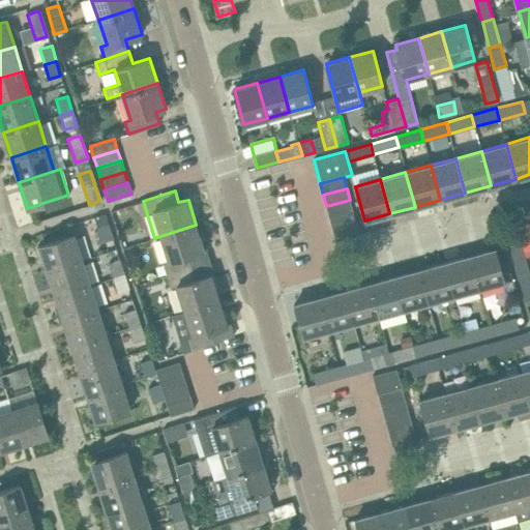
[(329,218),(353,211),(350,200),(326,206),(329,218)]
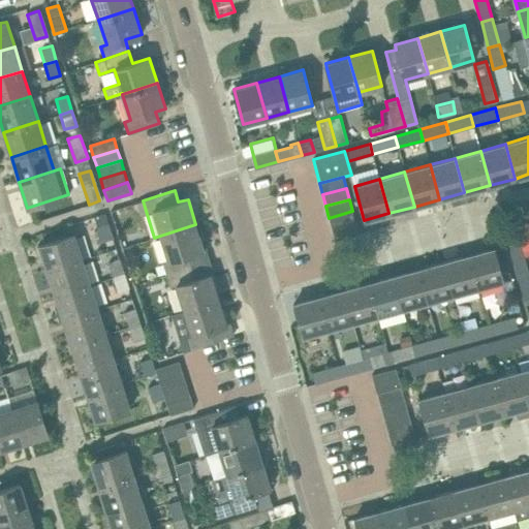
[(332,229),(355,223),(352,211),(329,218),(332,229)]
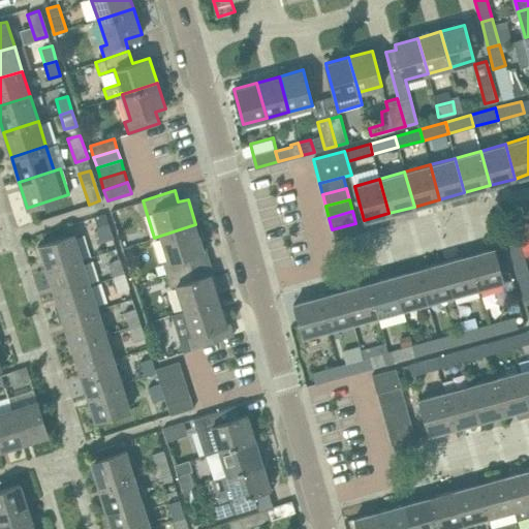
[(100,240),(112,237),(104,216),(101,217),(100,214),(93,217),(100,240)]
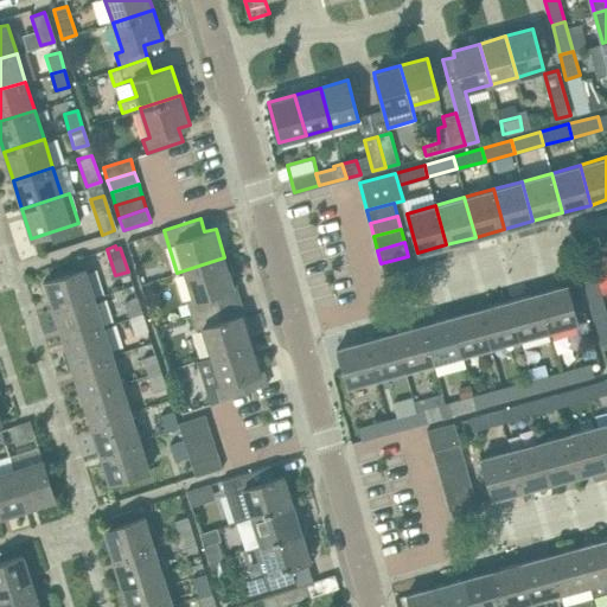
[(408,256),(381,263),(384,276),(411,269),(408,256)]
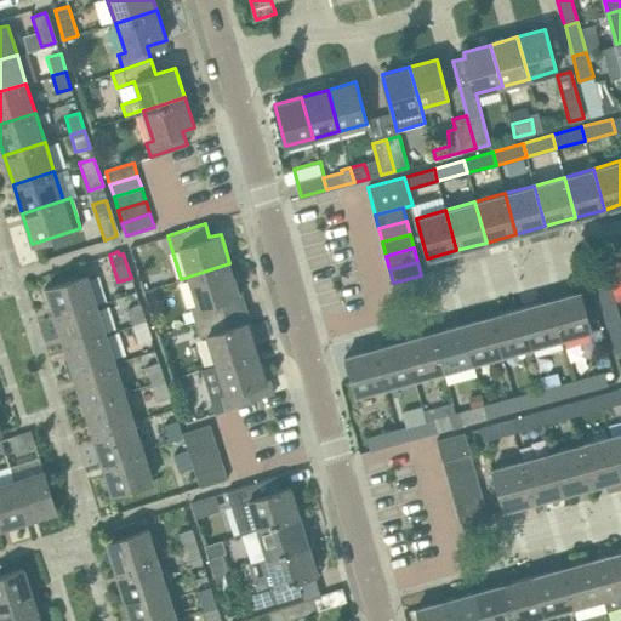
[(229,263),(188,277),(198,306),(191,308),(195,323),(245,307),(241,292),(239,294),(229,263)]
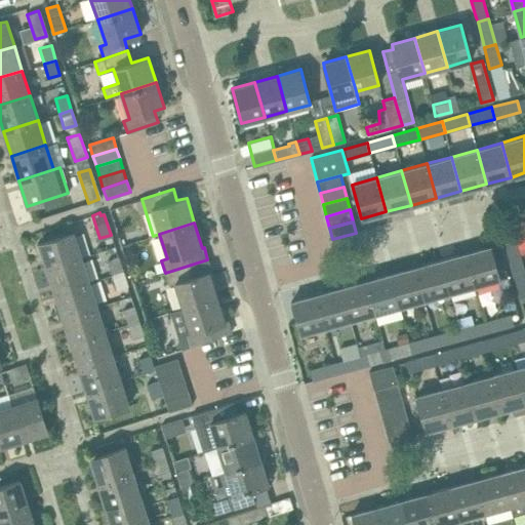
[(519,249),(512,224),(500,227),(508,252),(519,249)]
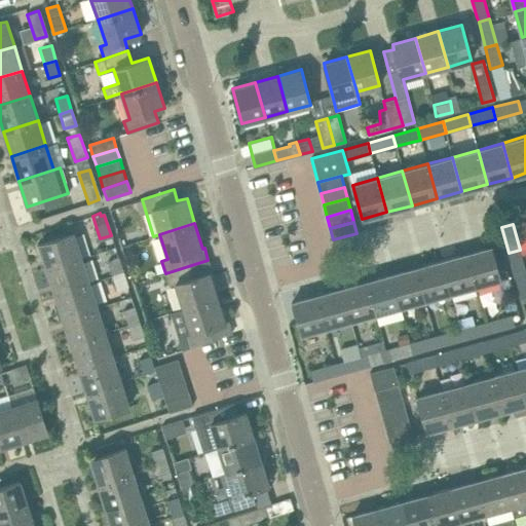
[(47,268),(81,258),(73,232),(39,243),(47,268)]
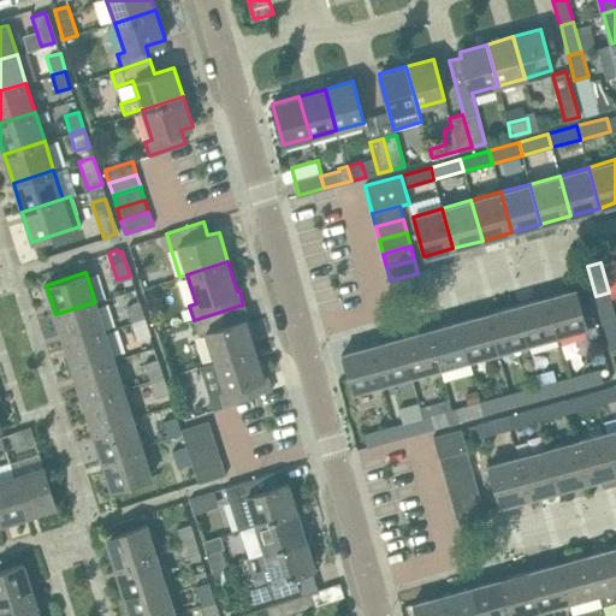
[(586,326),(576,289),(546,297),(557,335),(586,326)]
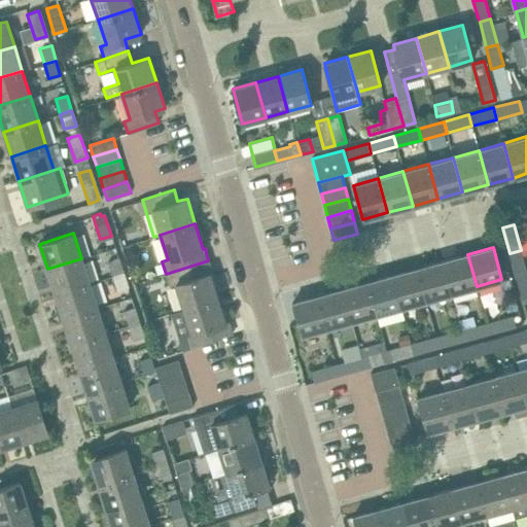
[(526,275),(526,273),(526,268),(521,250),(510,253),(517,279),(526,275)]
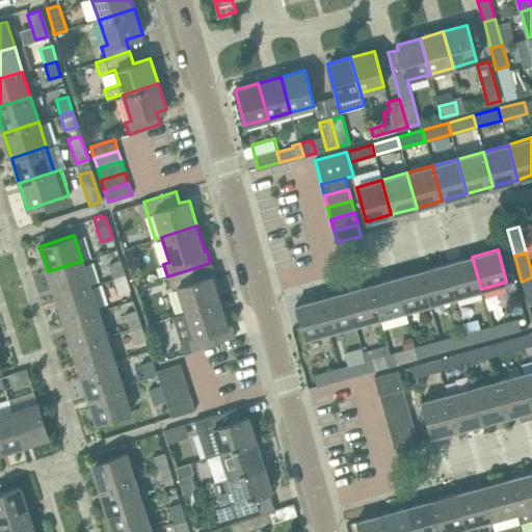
[(481,289),(472,257),(447,264),(455,296),(481,289)]
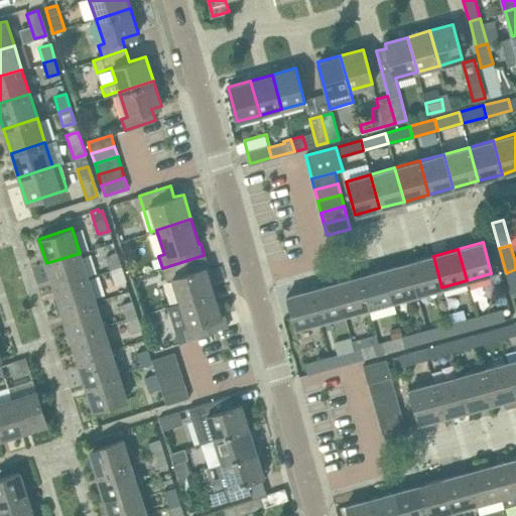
[(109,271),(120,267),(116,251),(104,255),(109,271)]
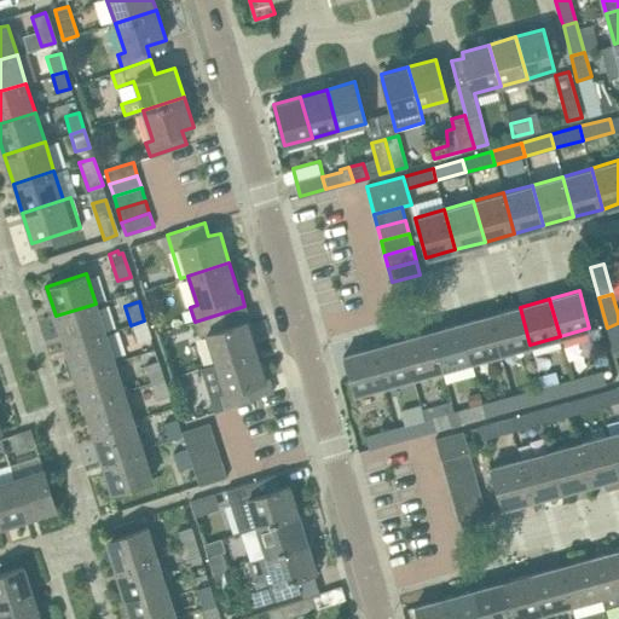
[(105,333),(96,304),(56,316),(64,346),(105,333)]
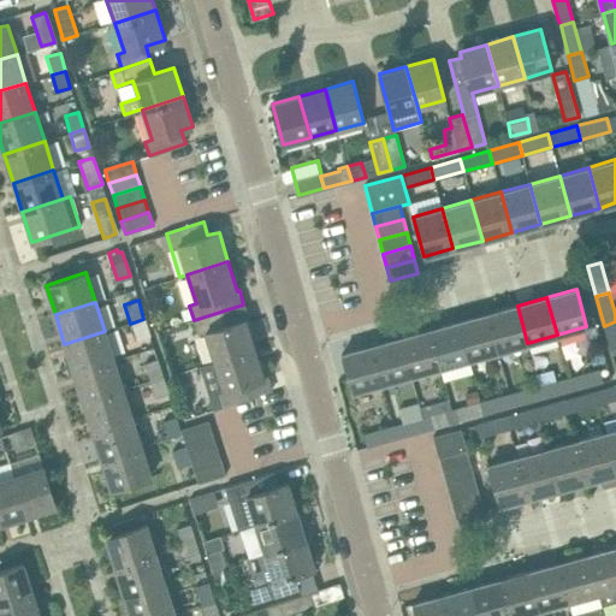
[(243,304),(194,320),(199,335),(205,332),(214,361),(248,350),(255,348),(246,319),(248,318),(243,304)]
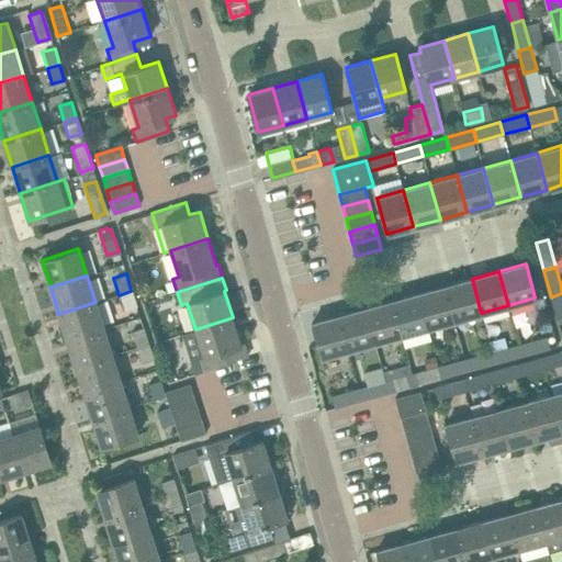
[(481,313),(472,279),(445,287),(454,319),(481,313)]
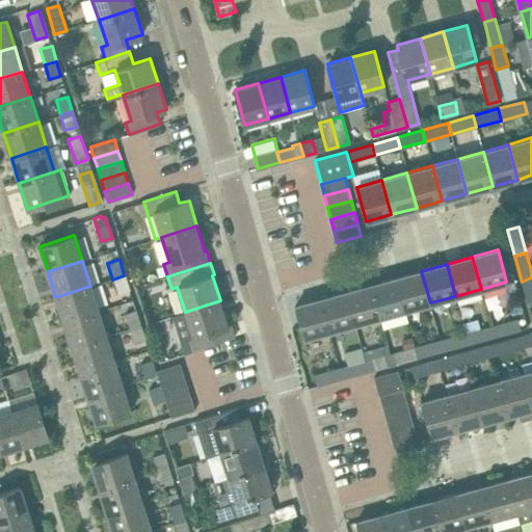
[(430,302),(421,271),(396,277),(405,310),(430,302)]
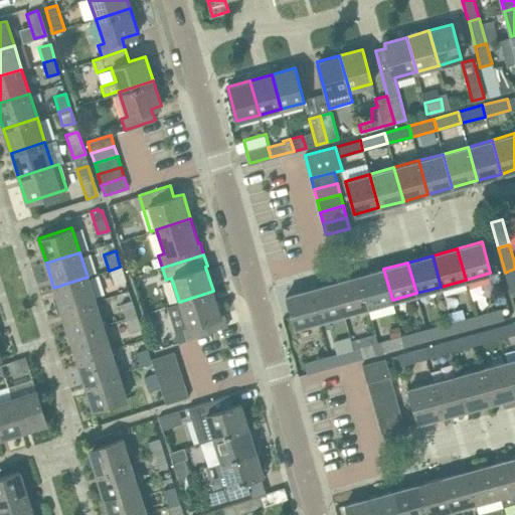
[(120,267),(109,271),(113,284),(124,281),(120,267)]
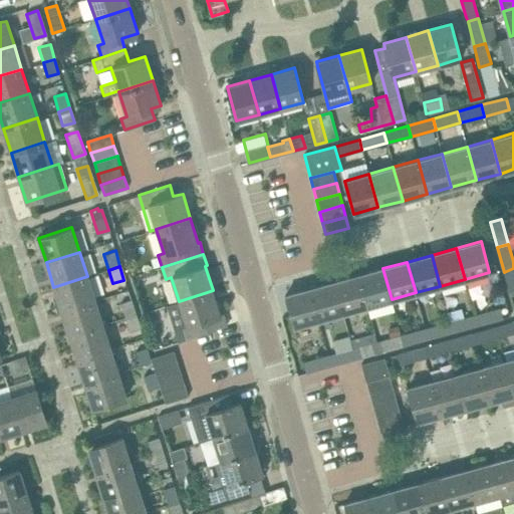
[(392,299),(382,268),(358,275),(366,306),(392,299)]
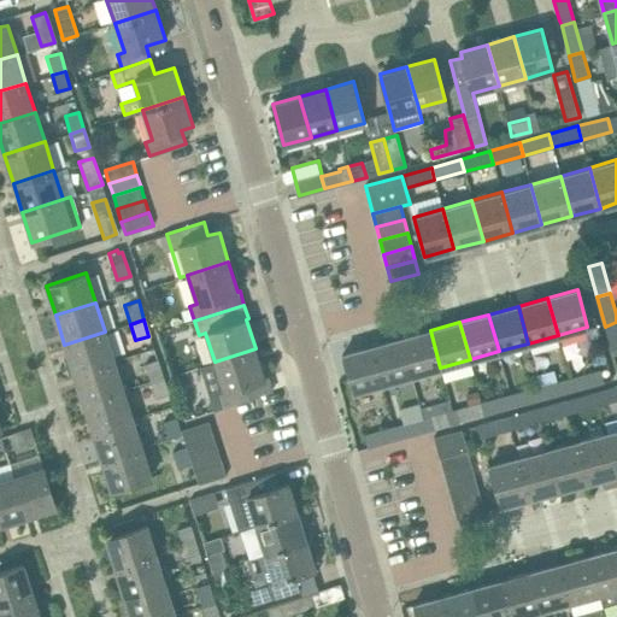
[(616,322),(605,327),(611,351),(616,348),(616,322)]
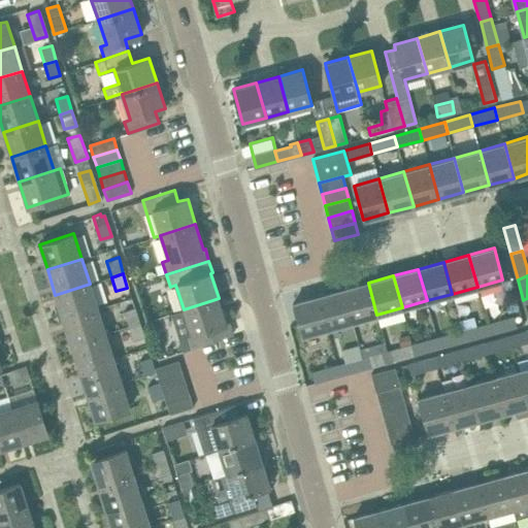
[(376,315),(368,283),(343,290),(352,322),(376,315)]
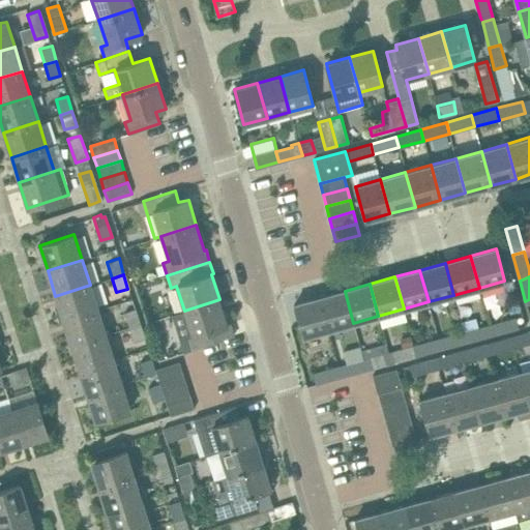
[(97,310),(90,285),(55,296),(63,321),(97,310)]
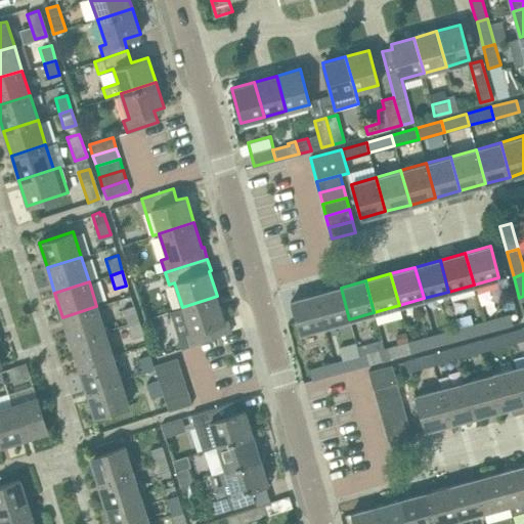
[(349,319),(341,288),(315,295),(323,325),(349,319)]
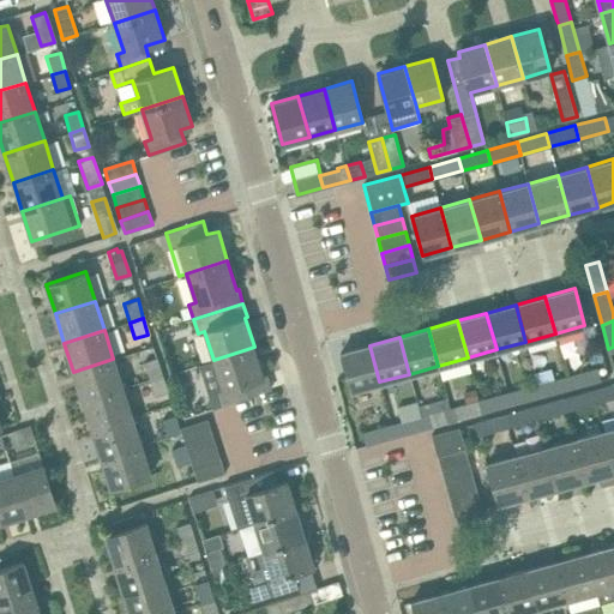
[(369,345),(339,353),(350,390),(379,381),(369,345)]
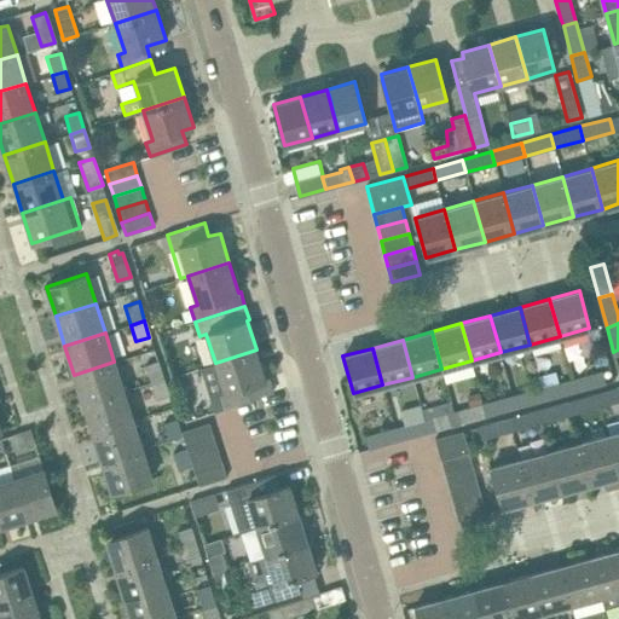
[(256,350),(249,352),(215,363),(225,392),(218,394),(223,409),(250,399),(272,393),(268,379),(266,380),(256,350)]
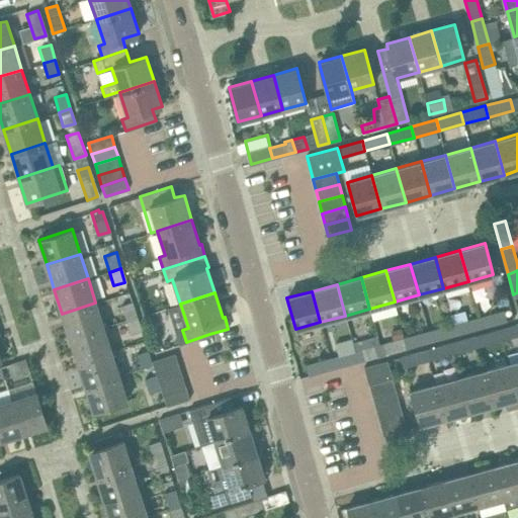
[(125,320),(137,317),(132,301),(120,305),(125,320)]
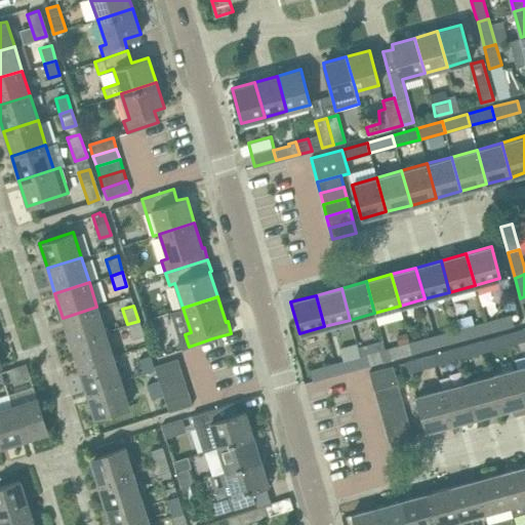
[(105,331),(96,307),(63,318),(71,342),(105,331)]
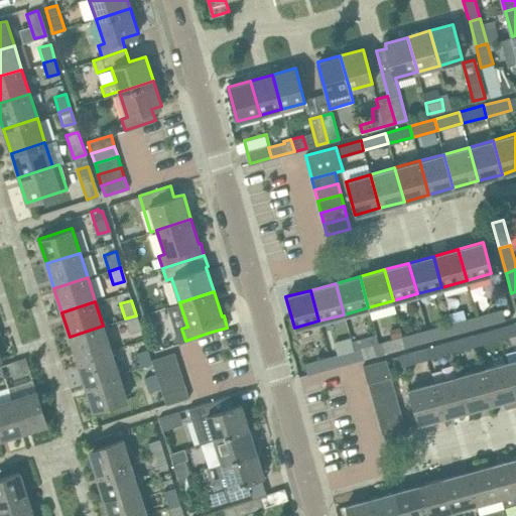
[(480,328),(505,320),(503,309),(477,316),(480,328)]
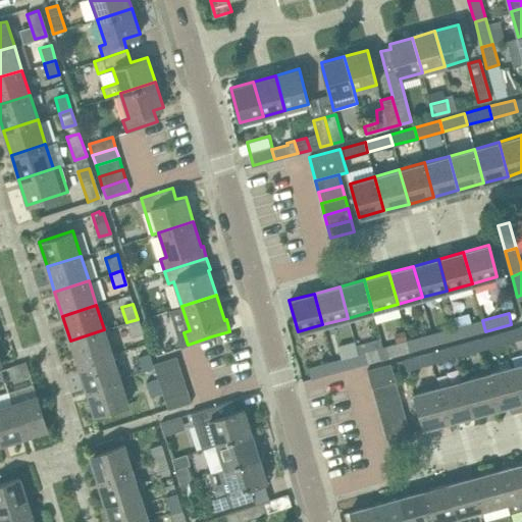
[(138,319),(126,322),(131,336),(142,333),(138,319)]
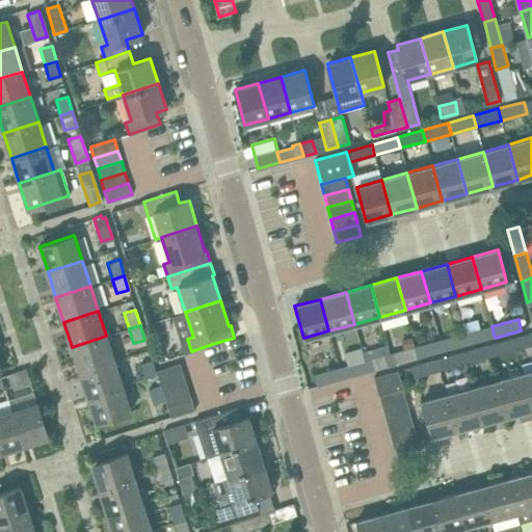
[(491,326),(486,327),(466,334),(469,344),(495,338),(491,326)]
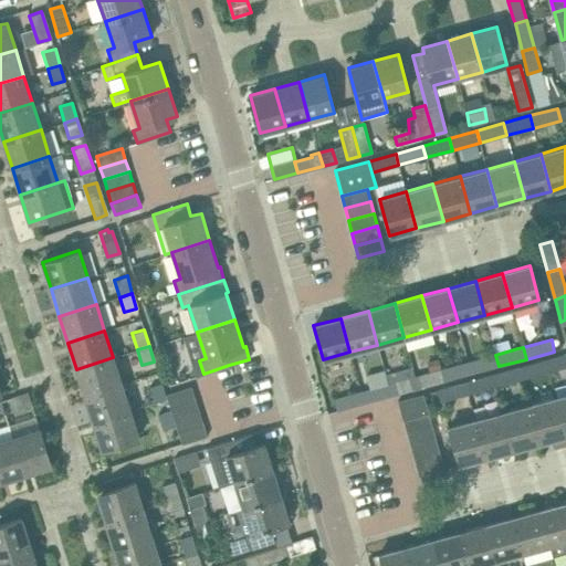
[(548,371),(565,366),(565,352),(545,357),(548,371)]
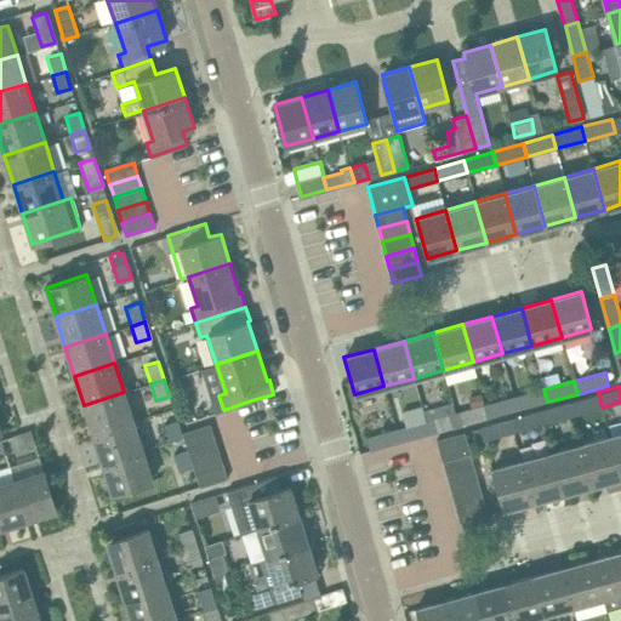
[(518,410),(547,402),(543,389),(514,397),(518,410)]
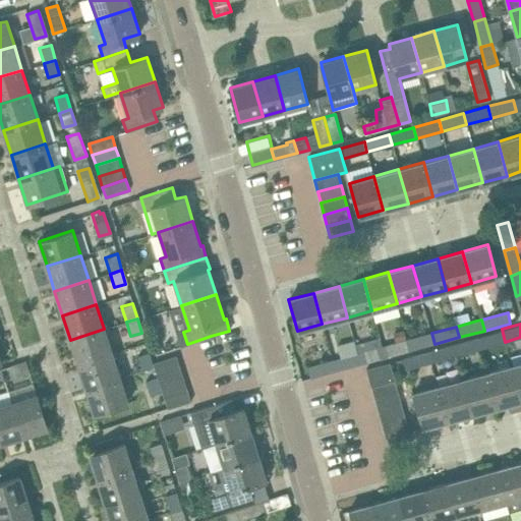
[(112,353),(104,329),(70,340),(77,364),(112,353)]
